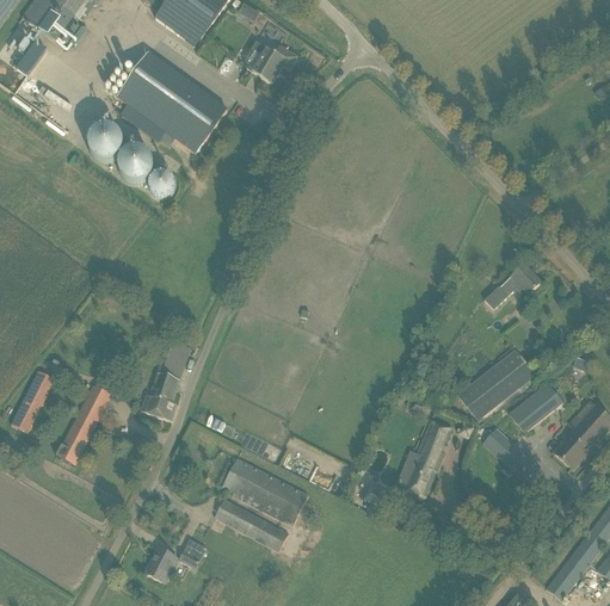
[(0,24),(16,0),(0,0),(0,24)]
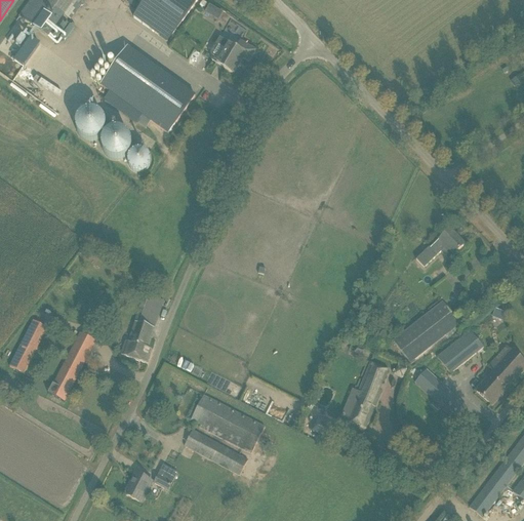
[(27,0),(17,12),(47,34),(63,12),(46,0),(27,0)]
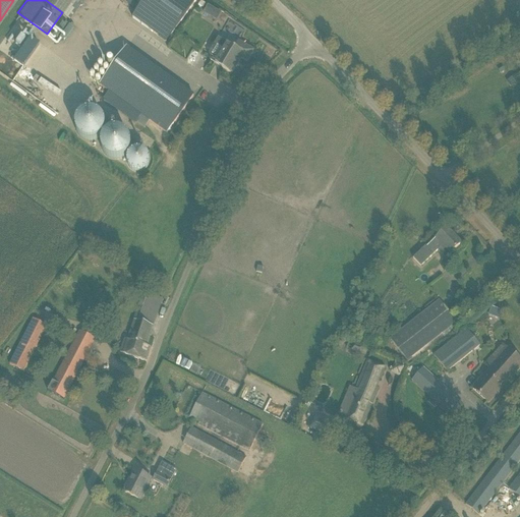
[(140,0),(131,14),(157,33),(165,39),(170,31),(192,0),(140,0)]
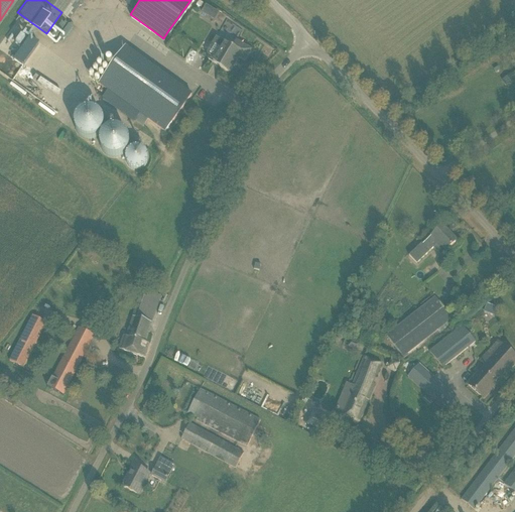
[(219,15),(222,7),(205,1),(202,10),(219,15)]
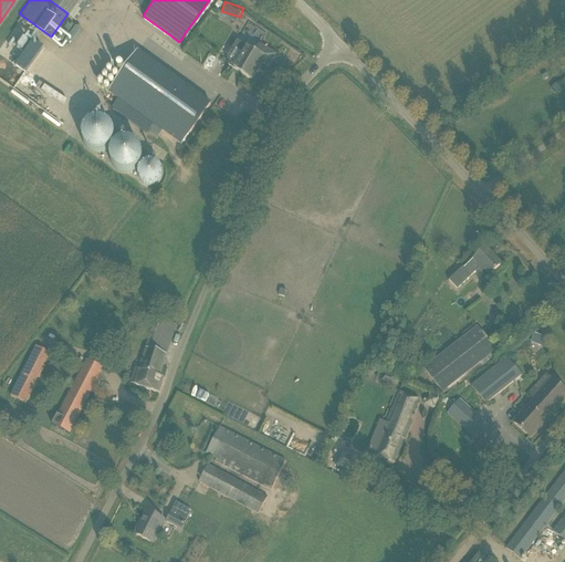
[(253,48),(237,38),(232,44),(241,49),(231,64),(239,69),(249,74),(259,58),(268,63),(274,51),(258,41),(253,48)]
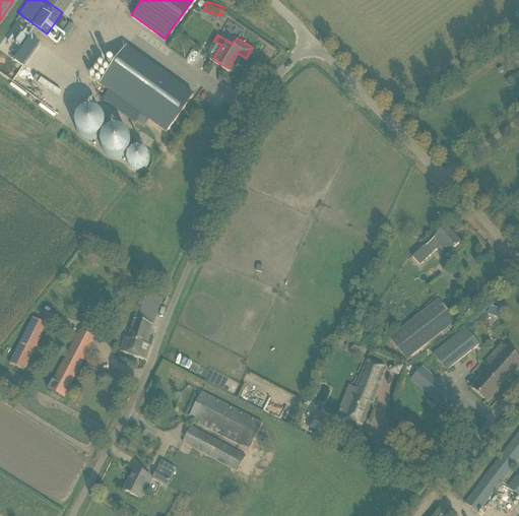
[(26,64),(40,43),(28,37),(16,57),(26,64)]
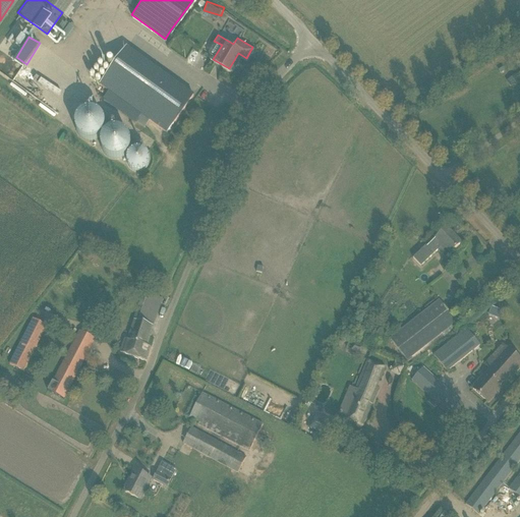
[(126,43),(99,80),(166,129),(193,92),(126,43)]
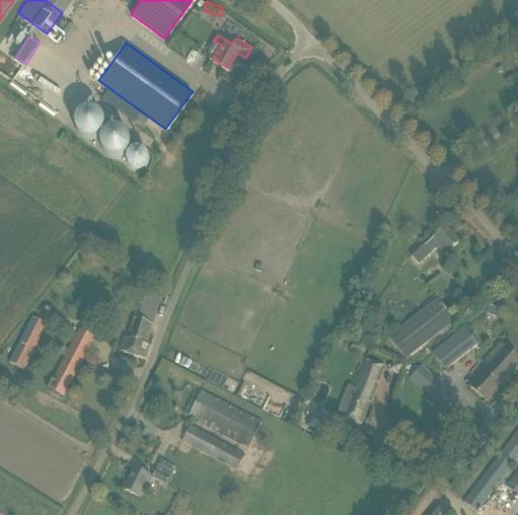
[(506,81),(516,74),(513,70),(503,76),(506,81)]
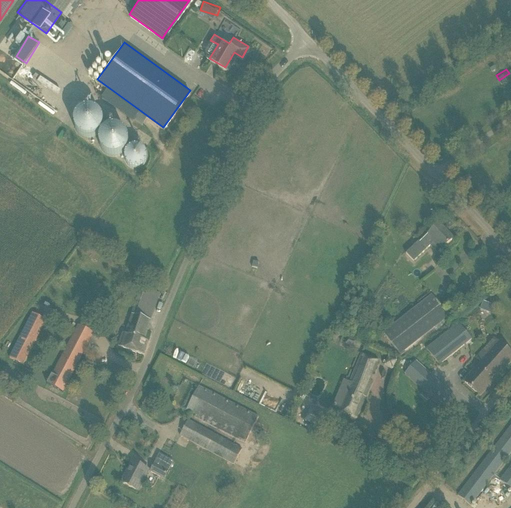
[(77,132),(111,128),(108,103),(74,108),(77,132)]
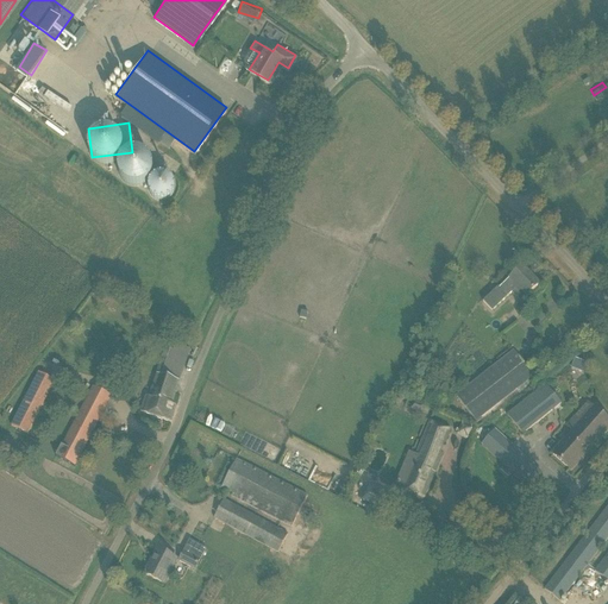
[(180,170),(160,169),(161,149),(131,146),(130,176),(149,177),(148,193),(179,194),(180,170)]
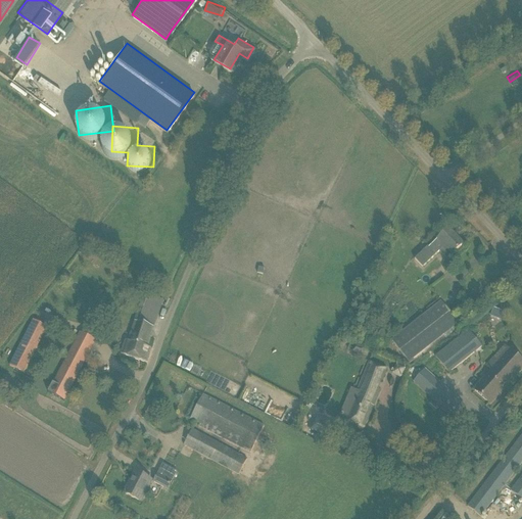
[(447,225),(439,232),(432,239),(427,244),(426,243),(414,255),(421,264),(439,246),(443,242),(452,250),(455,247),(462,240),(447,225)]
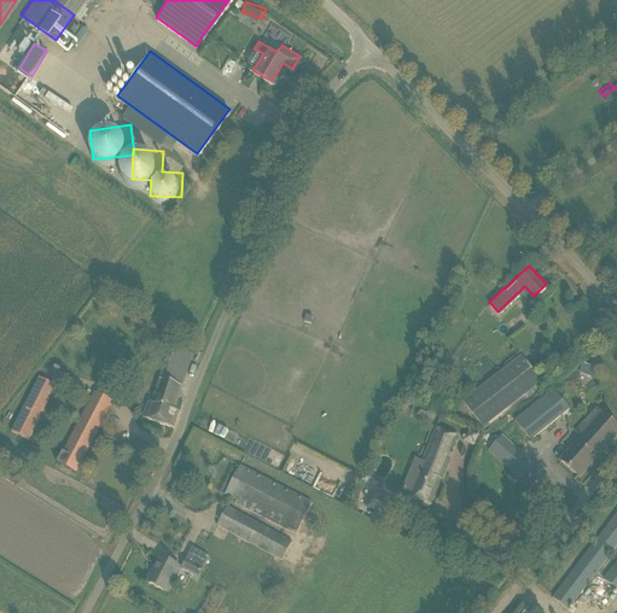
[(172,424),(178,408),(173,407),(174,404),(179,387),(181,381),(191,350),(169,344),(151,397),(147,396),(141,414),(172,424)]
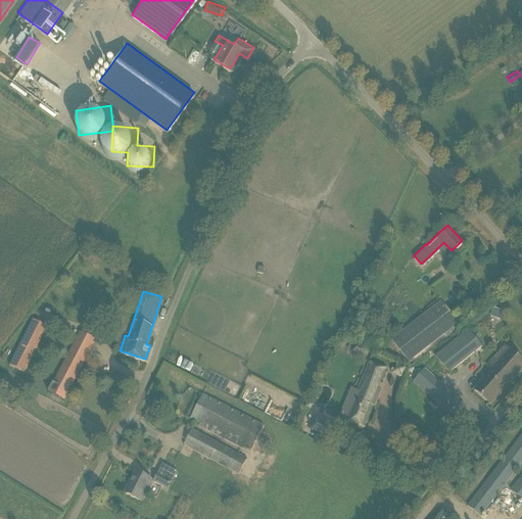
[(113,294),(95,311),(101,318),(120,301),(113,294)]
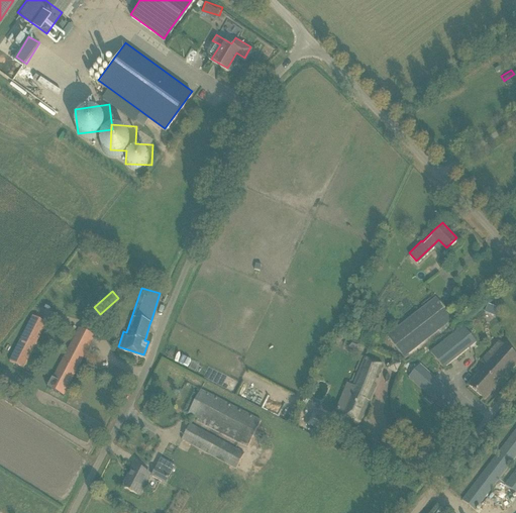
[(403,354),(438,327),(439,329),(449,322),(448,320),(453,316),(436,294),(386,332),(403,354)]
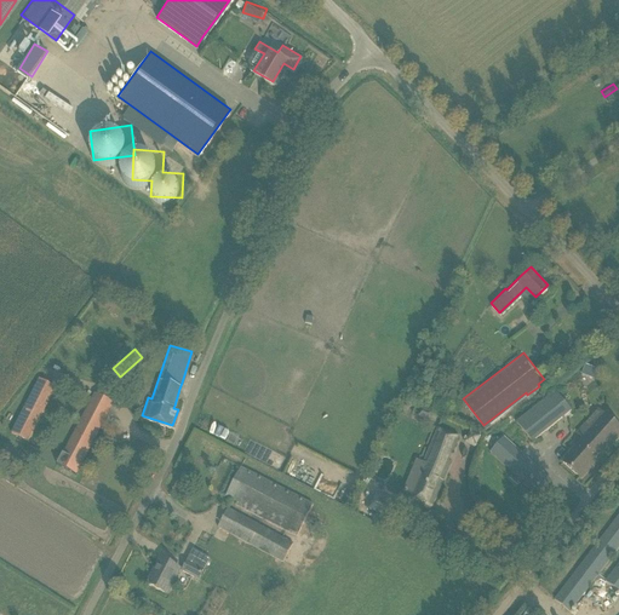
[(56,384),(39,374),(11,429),(28,437),(56,384)]
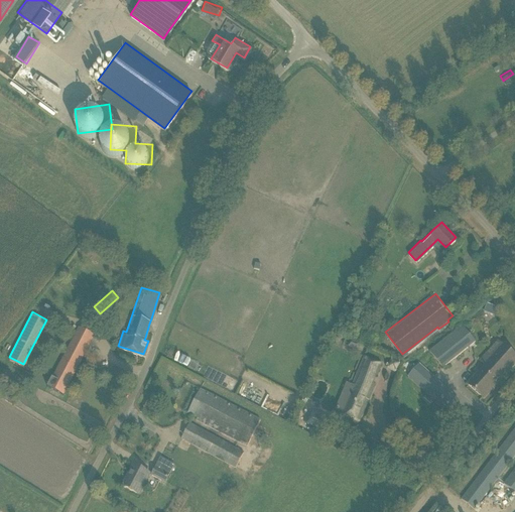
[(462,322),(429,348),(442,364),(470,343),(475,339),(462,322)]
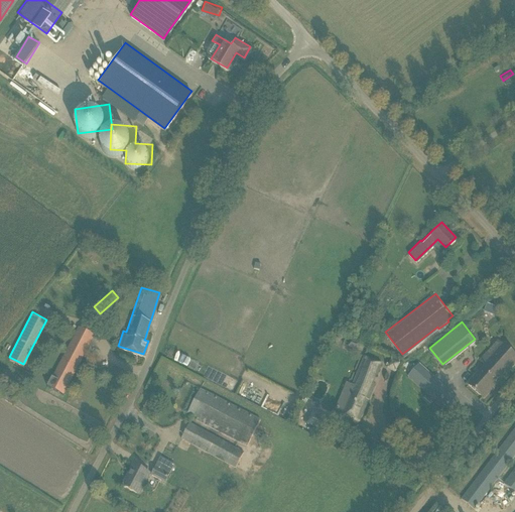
[(78,325),(46,383),(62,392),(94,333),(78,325)]
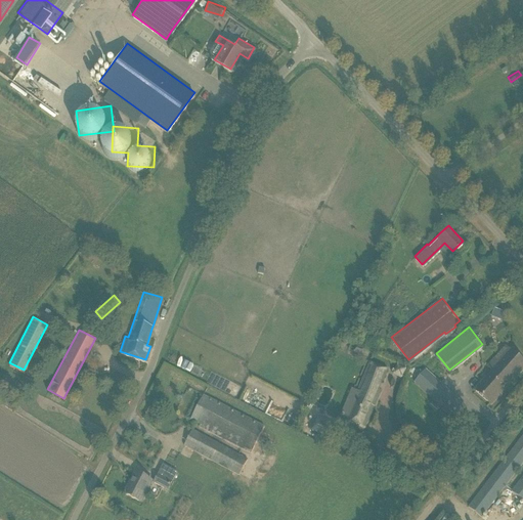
[(354,343),(352,348),(362,352),(364,347),(354,343)]
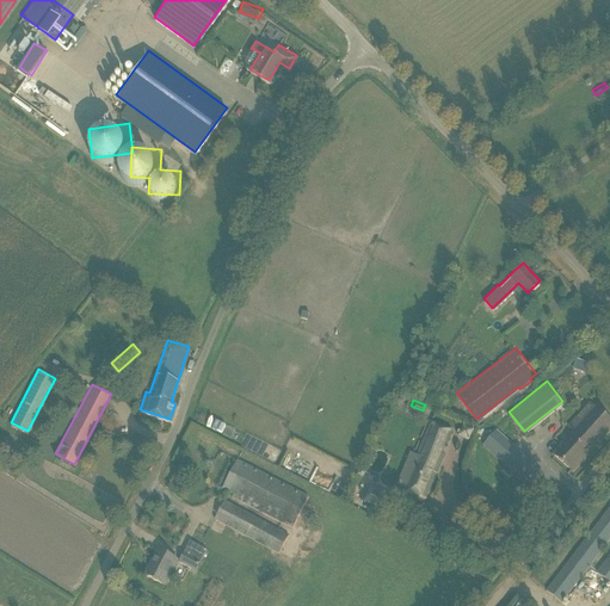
[(609,420),(589,401),(568,422),(574,427),(553,451),(562,459),(571,467),(609,424),(609,420)]
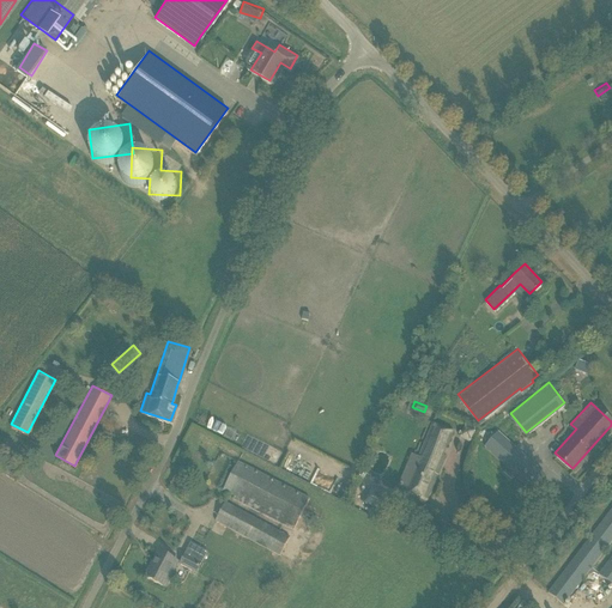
[(444,450),(454,429),(435,420),(404,486),(425,497),(446,451),(444,450)]
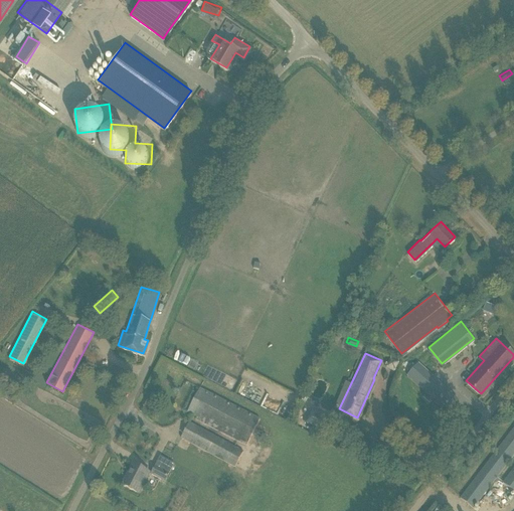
[(457,395),(450,388),(415,360),(404,371),(438,400),(445,407),(457,395)]
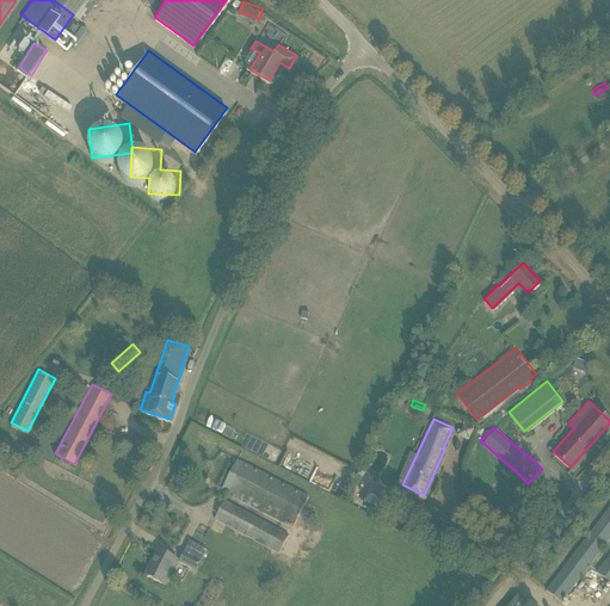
[(6,444),(2,451),(13,457),(17,450),(6,444)]
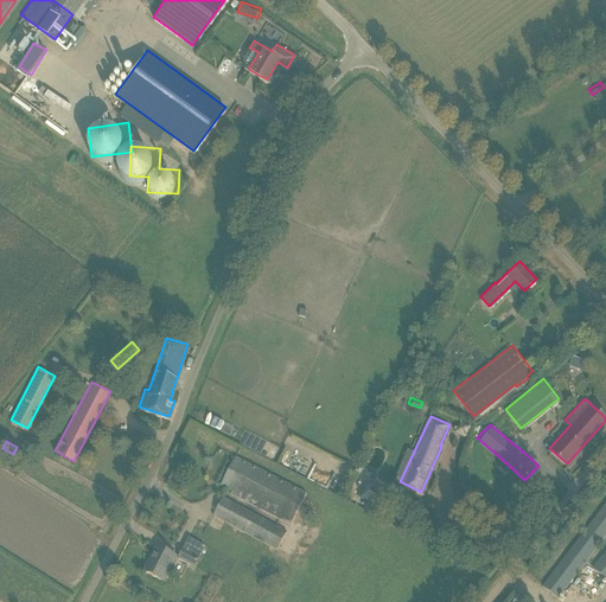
[(235,454),(221,482),(230,487),(228,490),(288,520),(304,490),(235,454)]
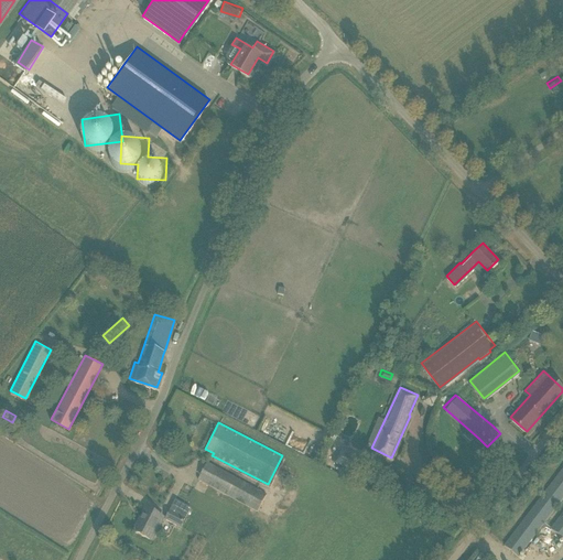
[(340,445),(334,459),(348,466),(355,452),(340,445)]
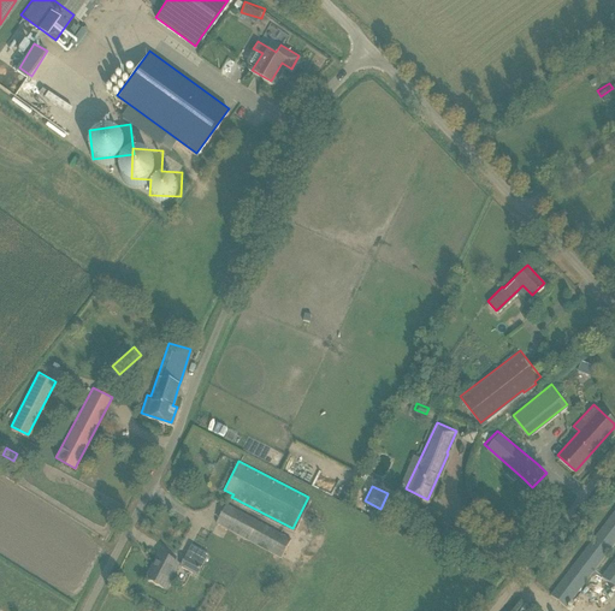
[(216,520),(279,553),(289,535),(226,502),(216,520)]
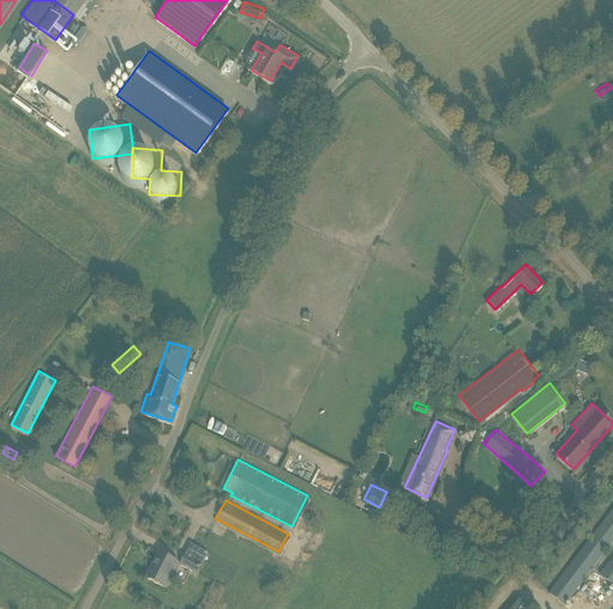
[(612,504),(547,590),(563,602),(572,589),(612,535),(612,504)]
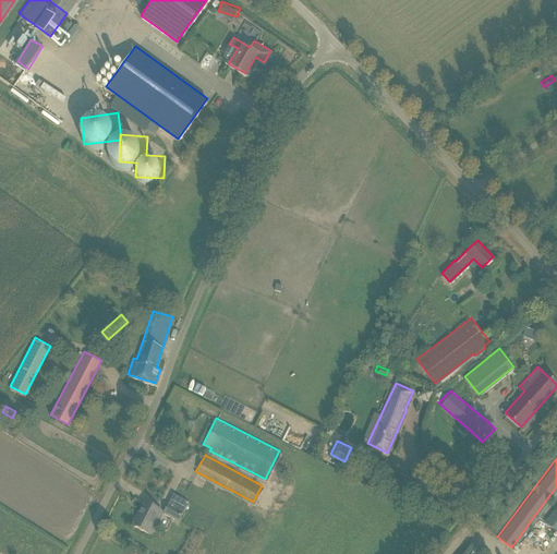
[(178,519),(189,500),(173,491),(162,510),(178,519)]
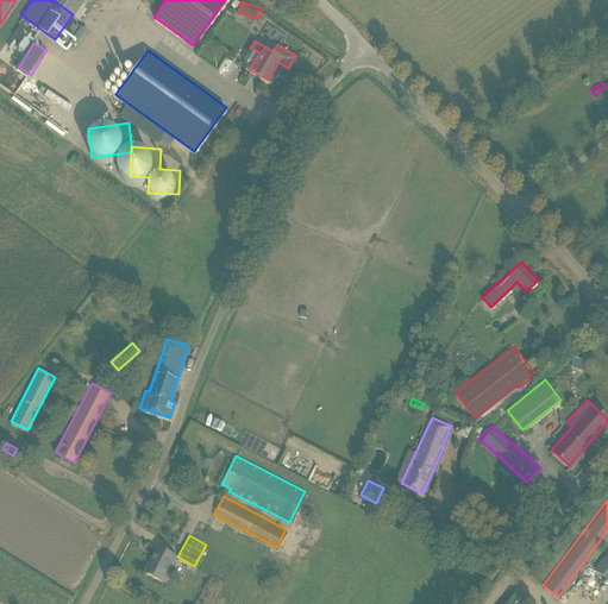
[(143,570),(154,576),(163,579),(175,554),(156,545),(143,570)]
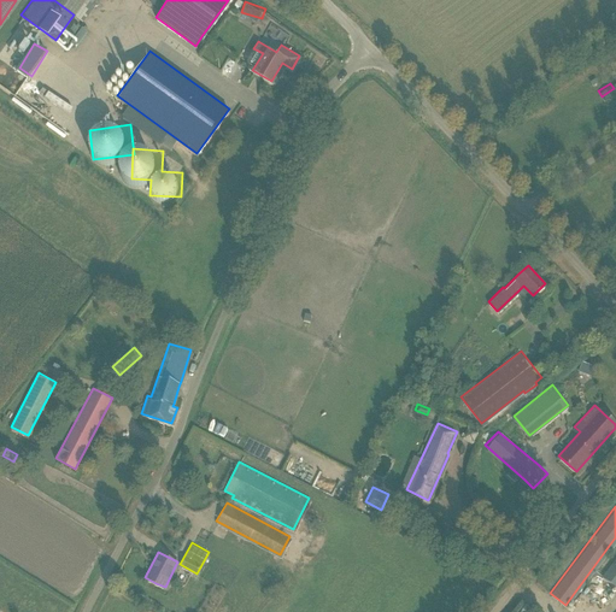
[(615,554),(602,574),(615,584),(615,554)]
